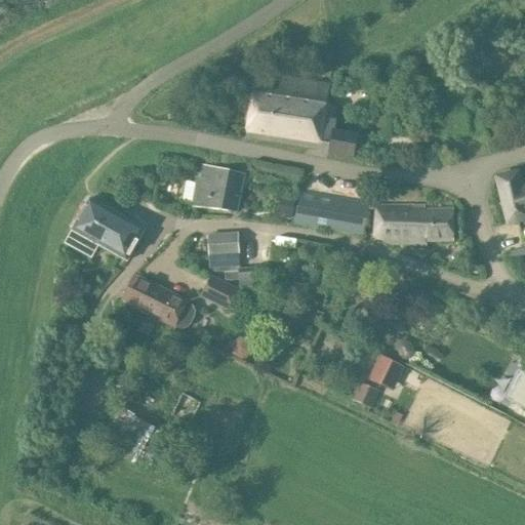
[(330,86),(281,78),(279,93),(256,89),(248,137),(330,152),(329,154),(355,158),(359,135),(332,131),(336,110),(326,109),(330,86)]
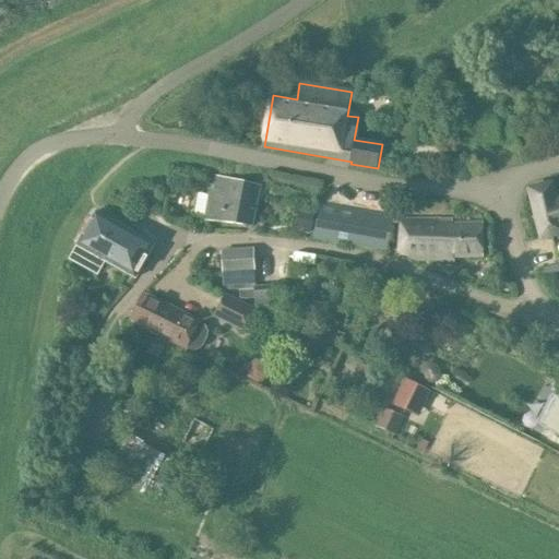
[(260,186),(213,178),(210,194),(199,193),(195,215),(206,217),(205,219),(253,227),(260,186)]
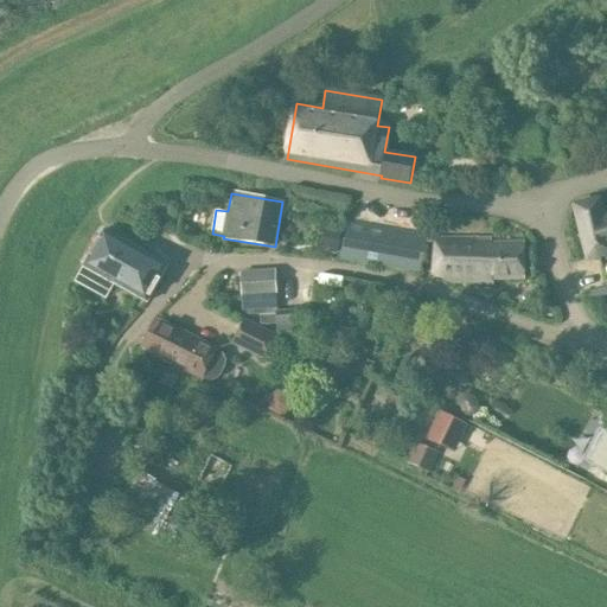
[(606,253),(606,211),(601,213),(598,203),(577,208),(590,257),(606,253)]
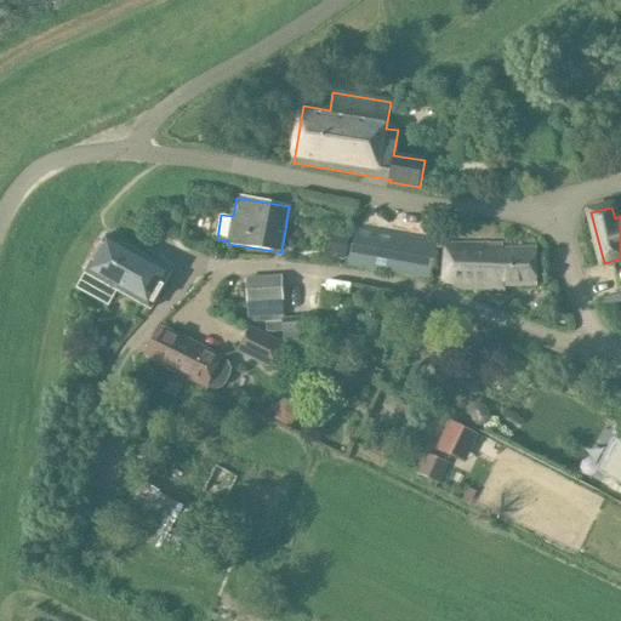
[(438,239),(357,226),(348,267),(432,281),(438,239)]
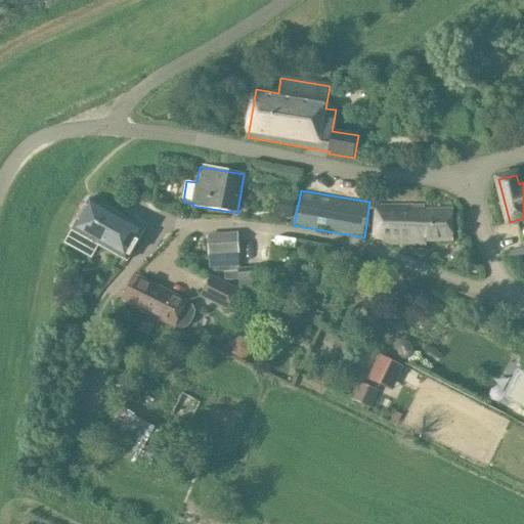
[(278,216),(291,219),(295,199),(282,195),(278,216)]
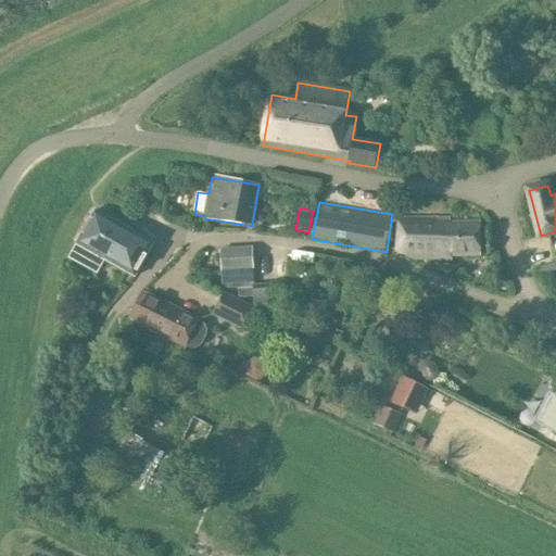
[(154,244),(96,211),(68,258),(98,275),(105,261),(136,277),(154,244)]
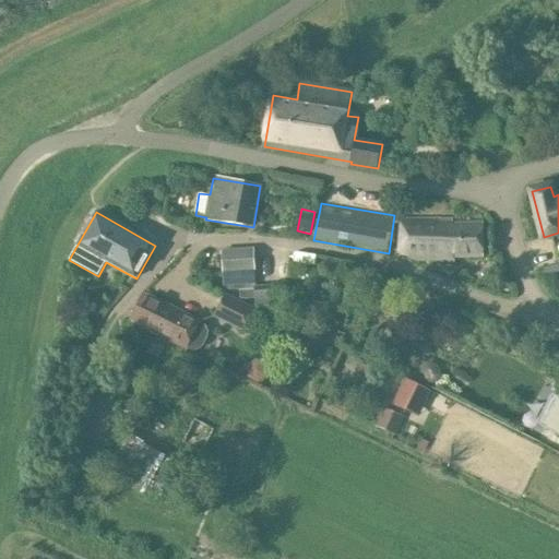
[(453,219),(414,218),(413,261),(453,262),(453,258),(483,259),(484,224),(453,223),(453,219)]
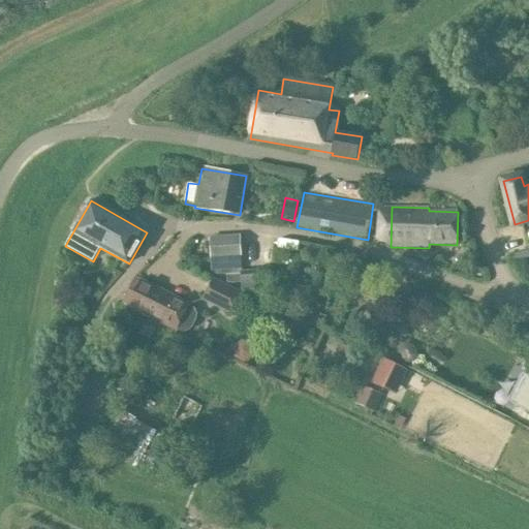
[(243,271),(241,235),(210,237),(212,275),(227,274),(227,283),(242,282),(243,290),(267,288),(271,269),(243,271)]
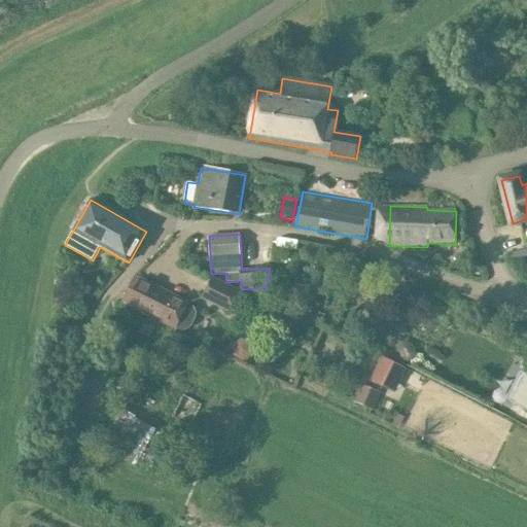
[(241,290),(213,276),(202,297),(230,312),(241,290)]
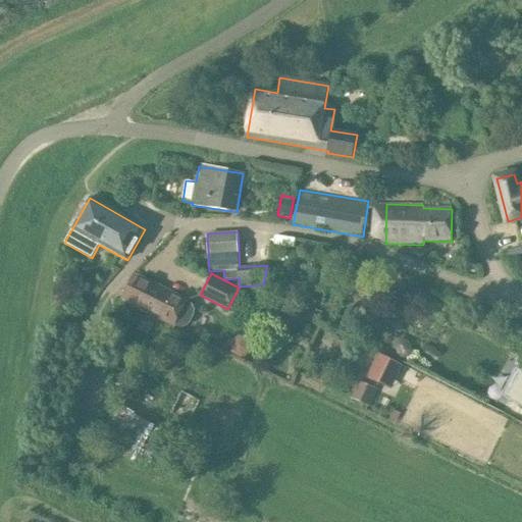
[(187,302),(187,301),(140,277),(127,302),(174,326),(175,324),(180,327),(187,326),(191,322),(194,315),(195,310),(193,305),(187,302)]
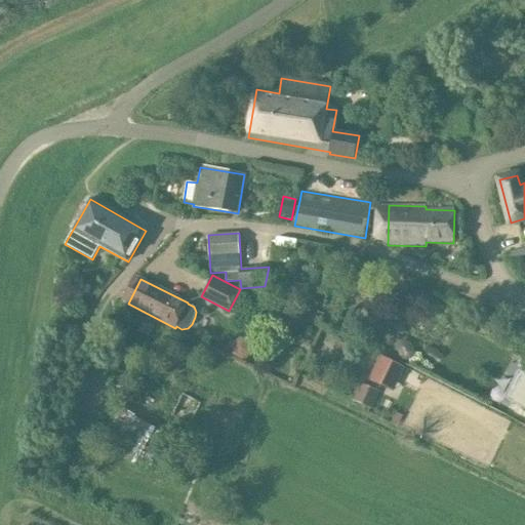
[(290,312),(294,304),(280,297),(276,306),(290,312)]
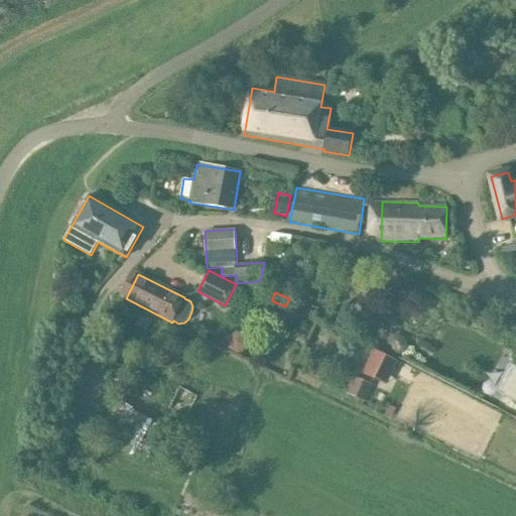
[(135,325),(146,331),(151,319),(140,314),(135,325)]
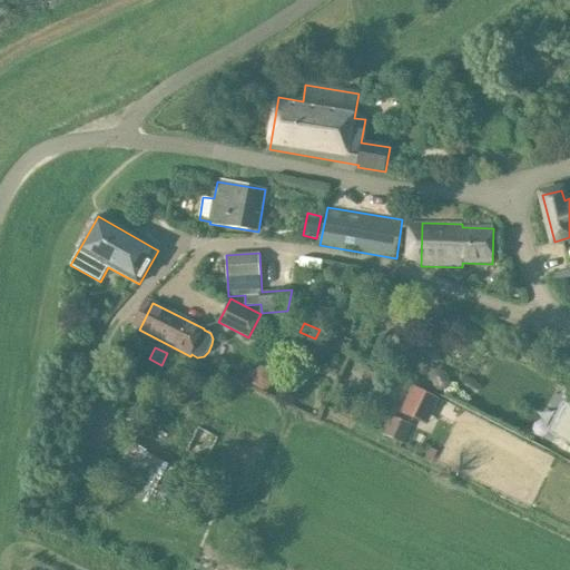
[(324,374),(330,373),(332,369),(331,363),(326,361),(321,362),(318,366),(320,372),(324,374)]
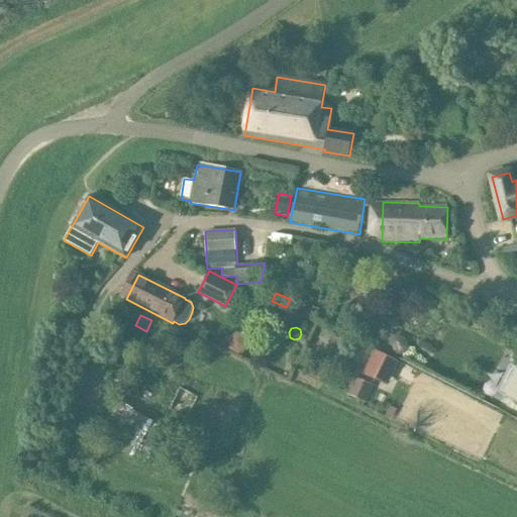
[(399,334),(394,337),(393,341),(397,350),(402,351),(406,349),(408,345),(404,335),(399,334)]
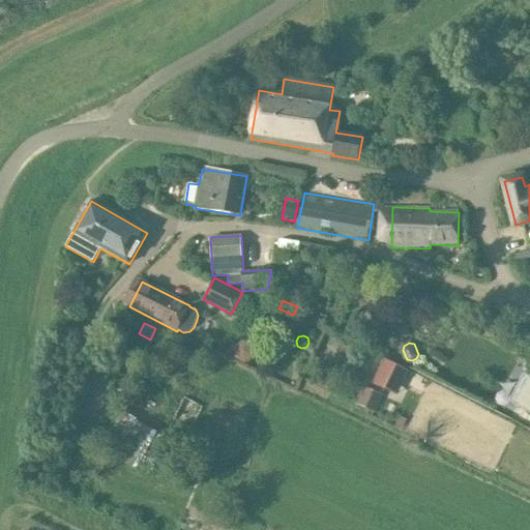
[(350,356),(353,350),(341,345),(337,352),(350,356)]
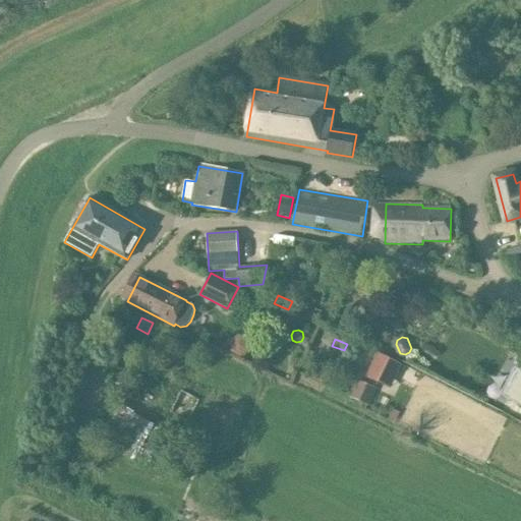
[(379,352),(367,375),(380,382),(391,358),(379,352)]
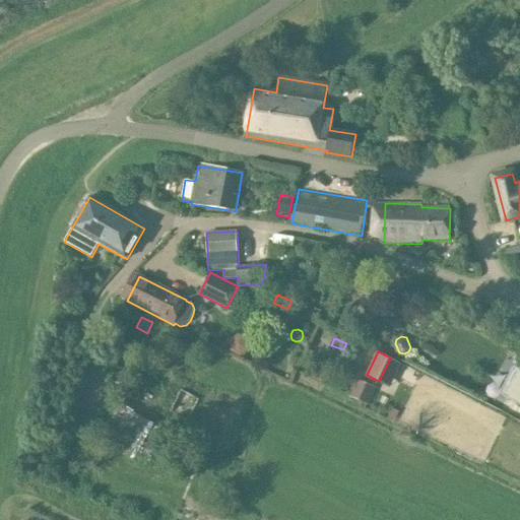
[(324,381),(328,369),(316,364),(311,376),(324,381)]
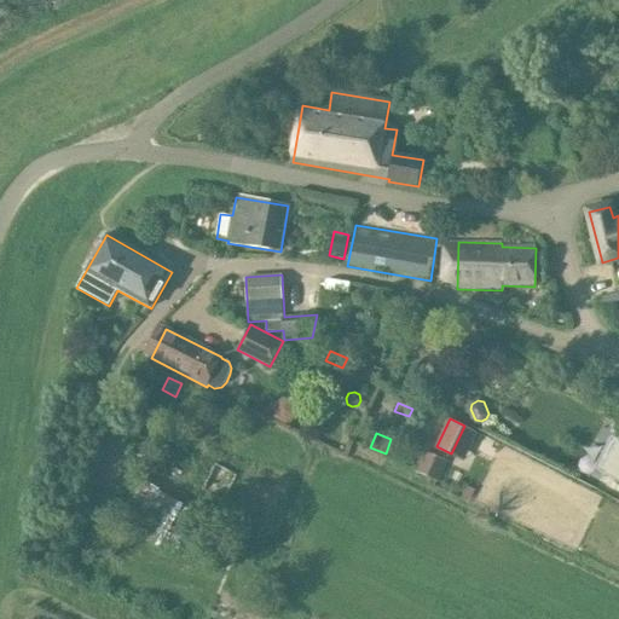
[(618,445),(603,474),(618,481),(618,445)]
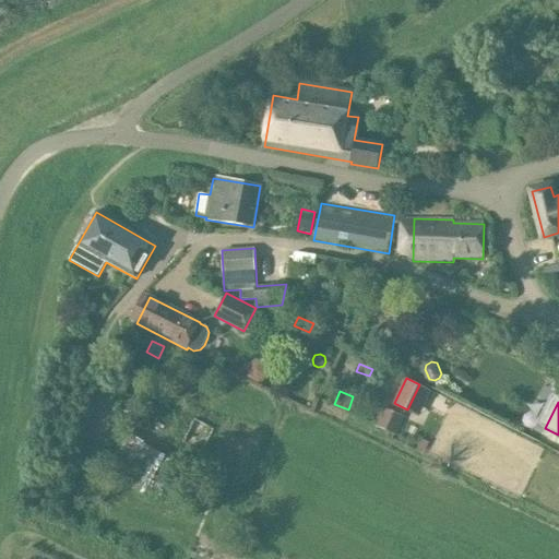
[(383,407),(379,417),(376,425),(397,436),(406,418),(383,407)]
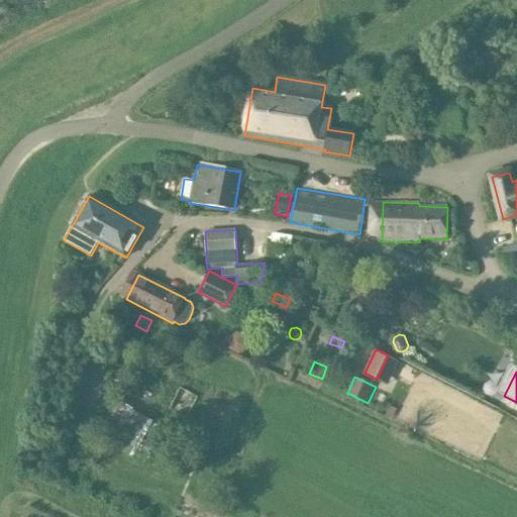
[(178,386),(167,414),(229,439),(245,397),(209,382),(203,396),(178,386)]
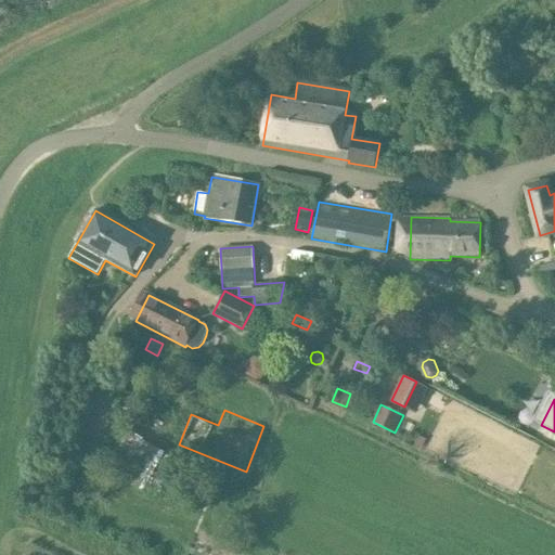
[(421,451),(425,439),(417,436),(412,448),(421,451)]
